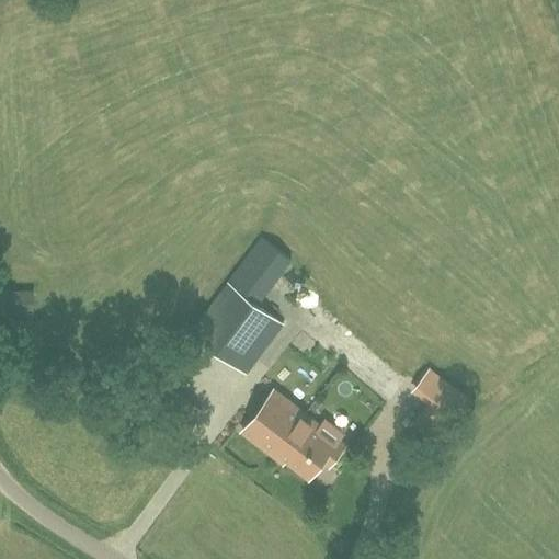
[(227,286),(190,334),(244,376),(282,326),(255,306),(289,261),(260,240),(226,285),(227,286)]
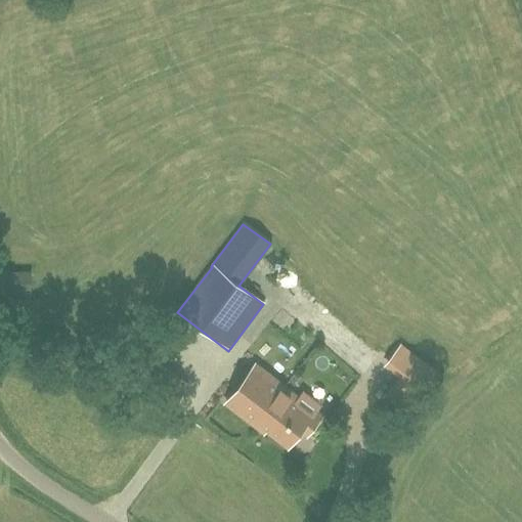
[(0,296),(30,296),(29,272),(0,272),(0,296)]
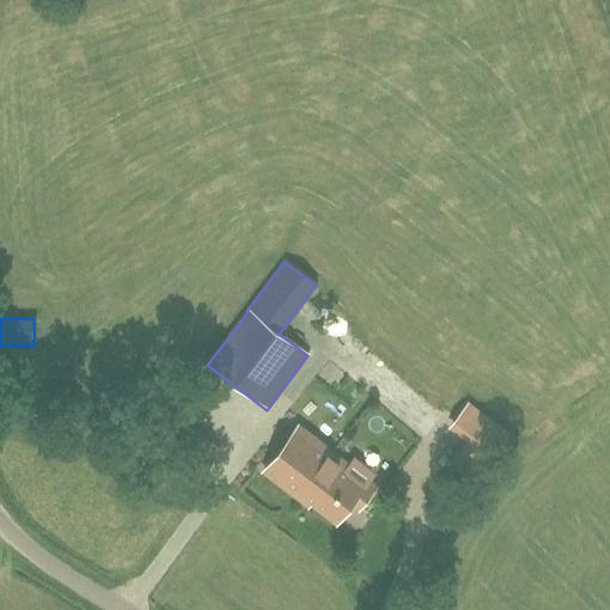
[(477,440),(496,455),(511,437),(486,418),(468,403),(453,422),(477,440)]
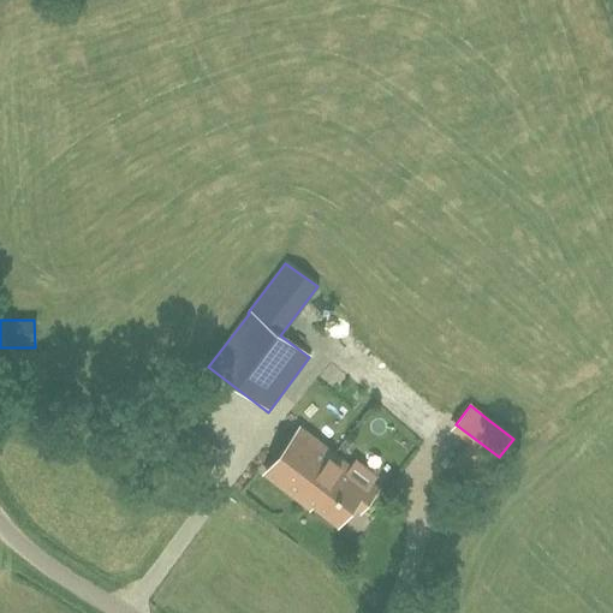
[(298,430),(263,476),(308,511),(310,506),(337,527),(351,509),(359,515),(372,498),(339,471),(344,465),(298,430)]
